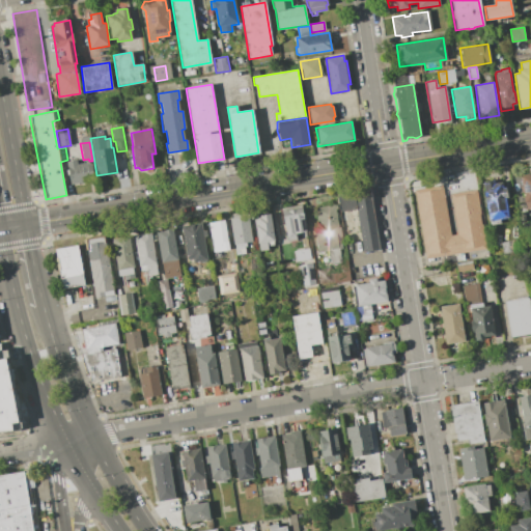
[(66,162),(79,160),(80,164),(90,162),(91,165),(93,164),(94,170),(92,171),(93,180),(70,185),(66,162)]
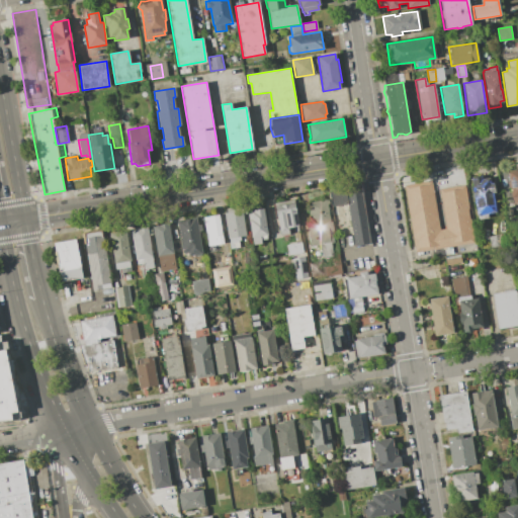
[(506,171),(517,168),(517,202),(513,203),(512,198),(511,198),(506,171)]
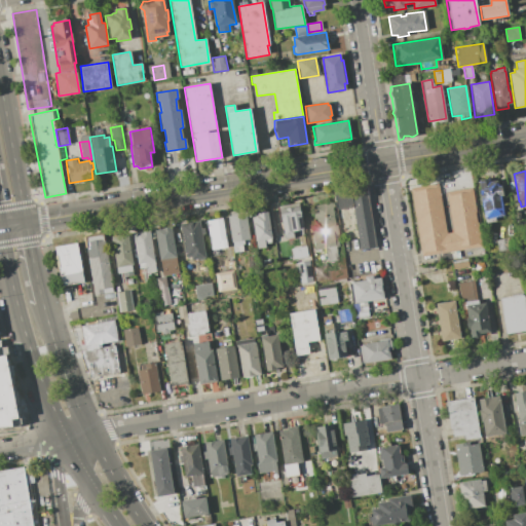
[(504,216),(495,218),(495,221),(486,223),(482,201),(480,201),(478,191),(480,190),(478,180),(488,178),(489,182),(496,180),(498,187),(501,186),(503,195),(500,196),(504,216)]
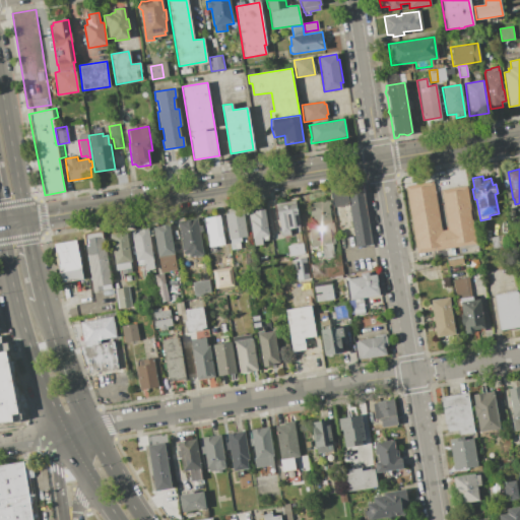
[(405,186),(434,181),(442,231),(447,230),(441,190),(466,185),(477,247),(463,250),(463,246),(454,247),(455,254),(434,258),(433,251),(417,253),(405,186)]
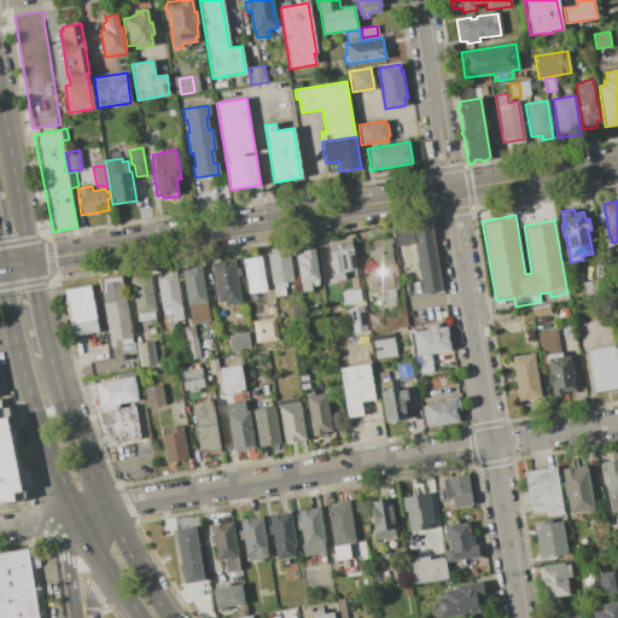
[(412,222),(431,220),(442,291),(423,295),(415,244),(412,222)]
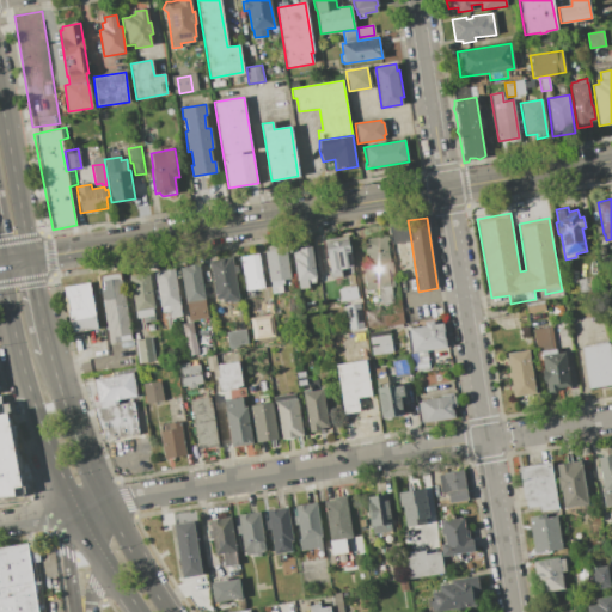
[(411,242),(392,245),(389,224),(408,220),(411,242)]
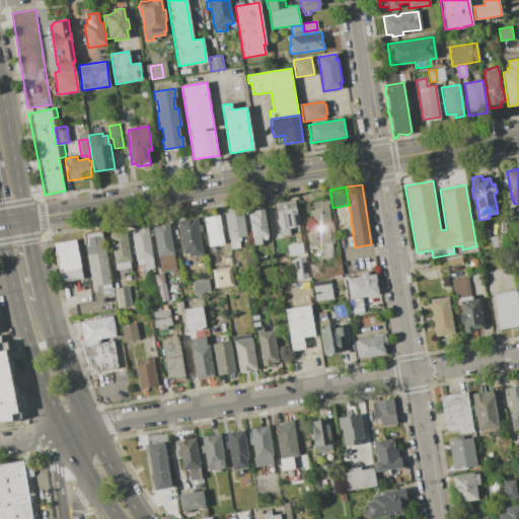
[(276,212),(275,204),(294,200),(296,208),(276,212)]
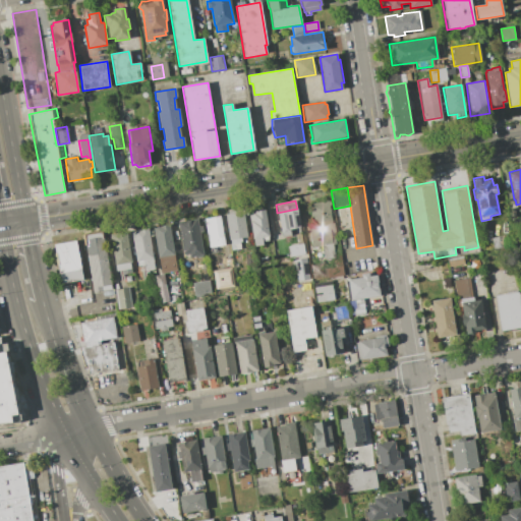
[(328,200),(334,243),(332,243),(333,254),(332,254),(333,257),(323,258),(321,245),(311,247),(307,226),(313,225),(312,217),(310,217),(309,211),(311,211),(310,204),(328,200)]
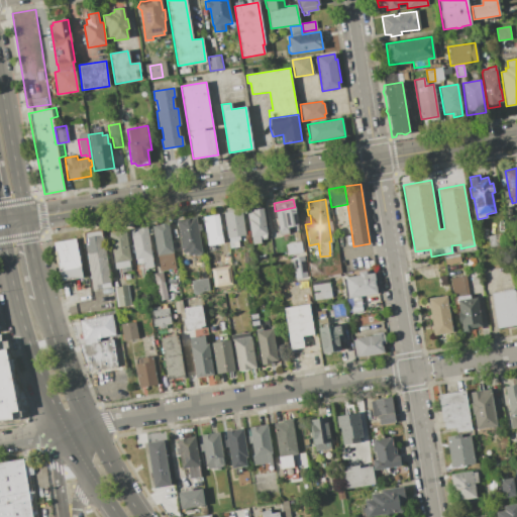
[(275,211),(295,207),(301,240),(295,241),(293,232),(280,234),(275,211)]
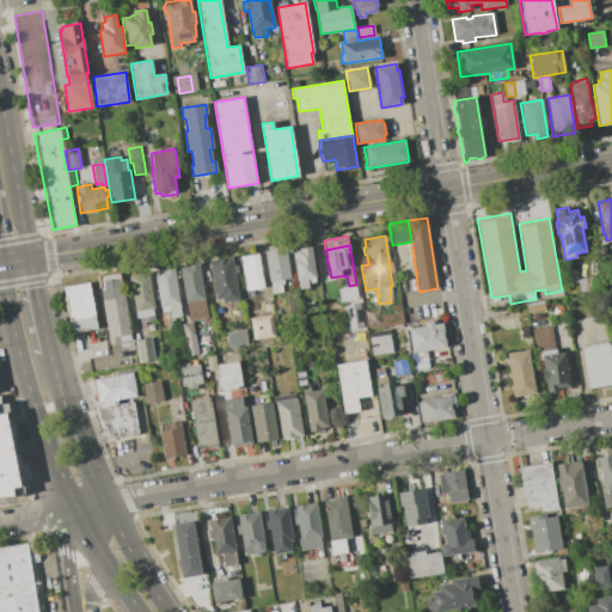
[(292,251),(299,250),(299,248),(311,246),(317,277),(307,279),(308,288),(298,289),(297,288),(299,288),(292,251)]
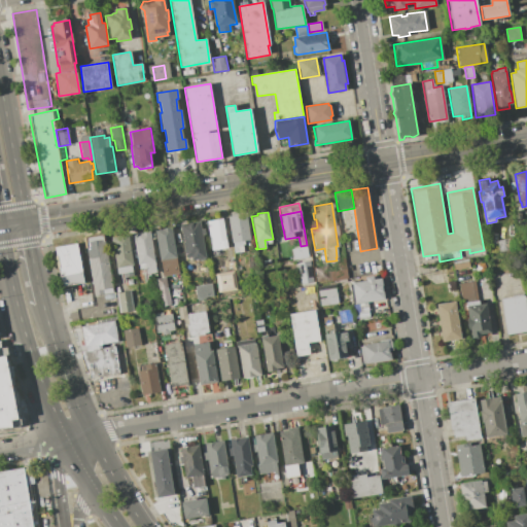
[(227,216),(246,214),(250,241),(244,241),(245,251),(234,253),(233,243),(232,243),(227,216)]
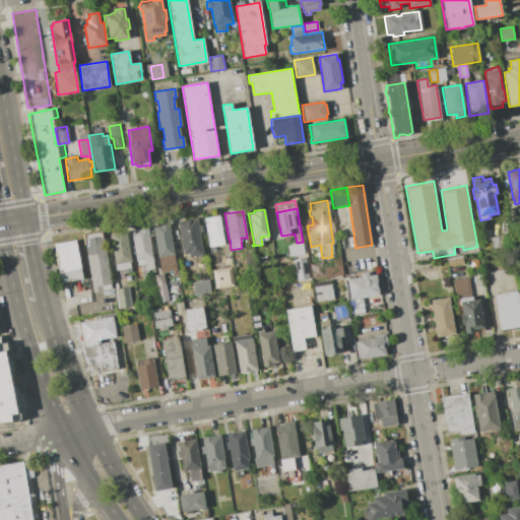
[(204,218),(219,215),(224,244),(207,247),(207,246),(208,245),(204,218)]
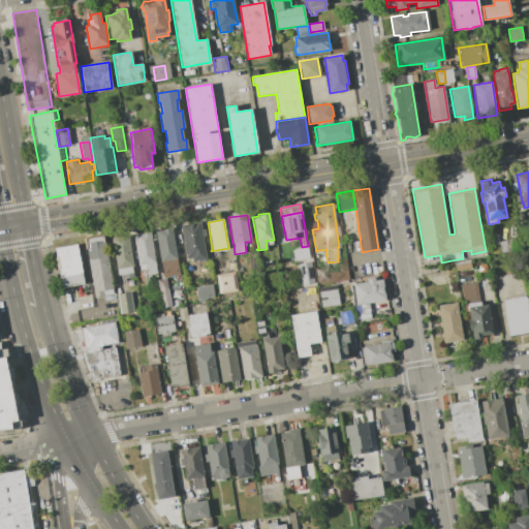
[(181,225),(187,224),(188,225),(193,224),(193,223),(200,222),(201,229),(205,228),(206,236),(203,236),(207,260),(199,261),(199,259),(192,260),(191,257),(186,258),(181,225)]
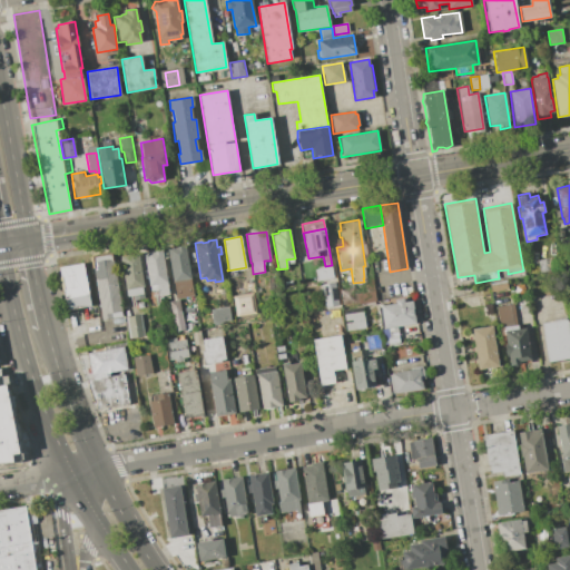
[(295,241),(302,239),(305,259),(298,261),(295,241)]
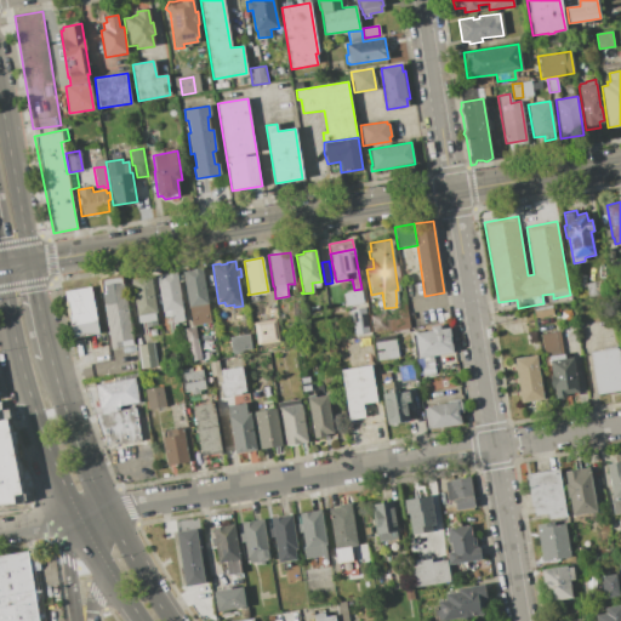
[(182,271),(201,268),(210,319),(194,322),(193,315),(191,315),(189,308),(188,308),(182,271)]
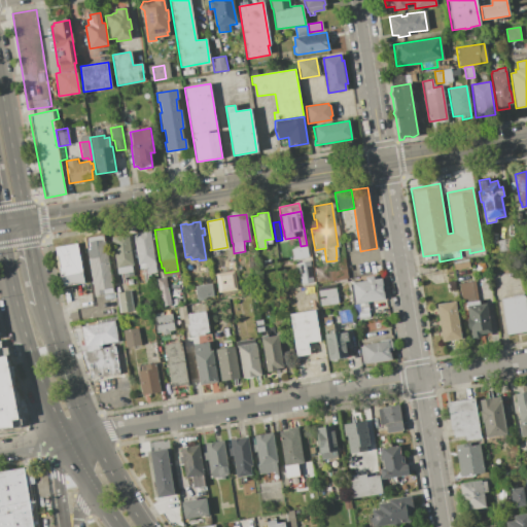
[(133,234),(150,231),(156,265),(155,265),(156,273),(146,274),(145,268),(139,269),(133,234)]
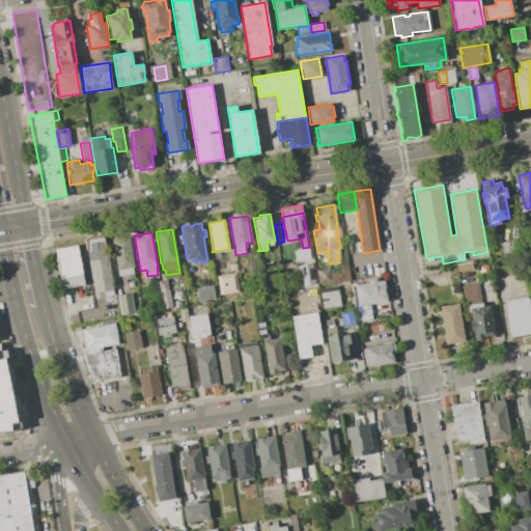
[(111,239),(130,235),(136,278),(123,280),(122,275),(117,276),(111,239)]
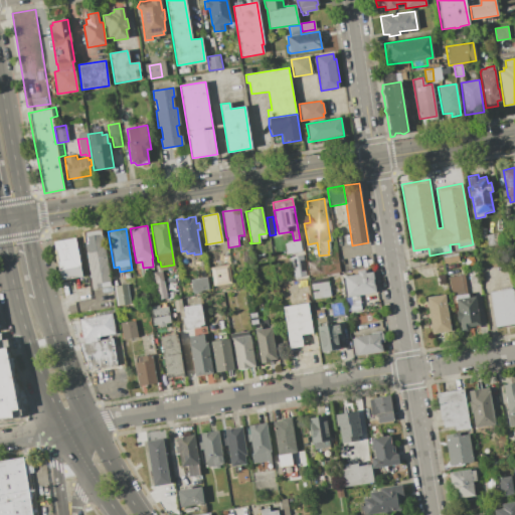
[(82,232),(102,229),(111,287),(91,290),(82,232)]
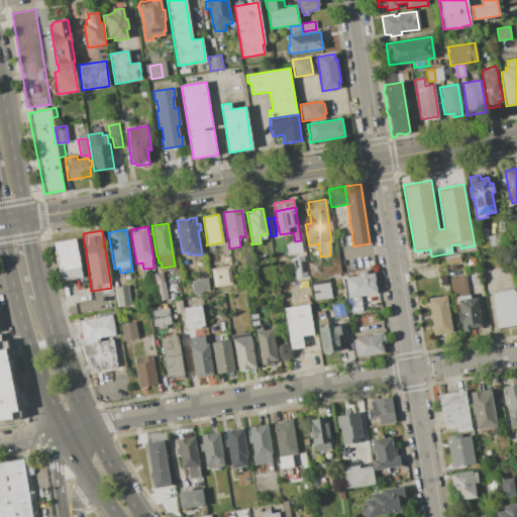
[(488,235),(495,234),(497,245),(490,247),(488,235)]
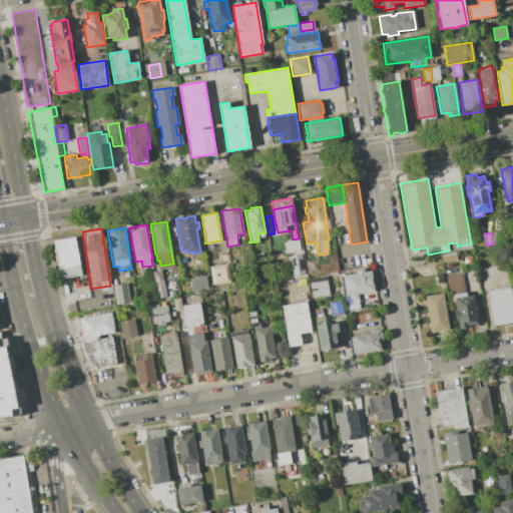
[(52,241),(78,236),(85,275),(59,280),(52,241)]
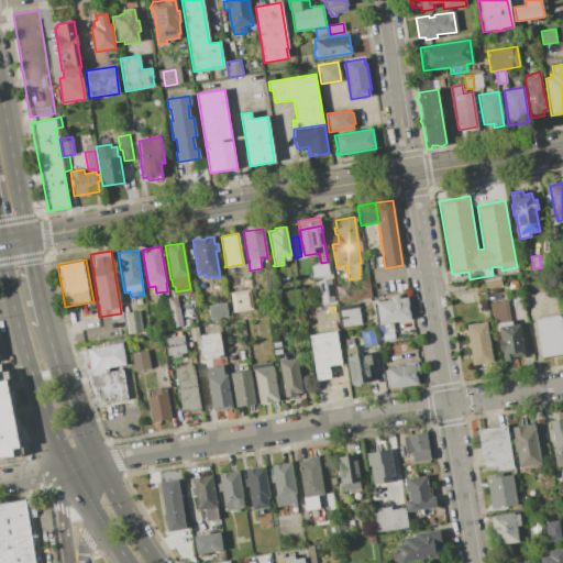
[(312,266),(328,263),(330,275),(315,278),(312,266)]
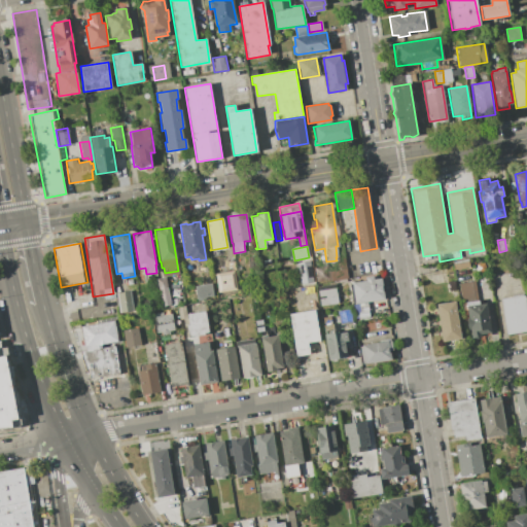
[(280,248),(287,247),(289,259),(283,260),(280,248)]
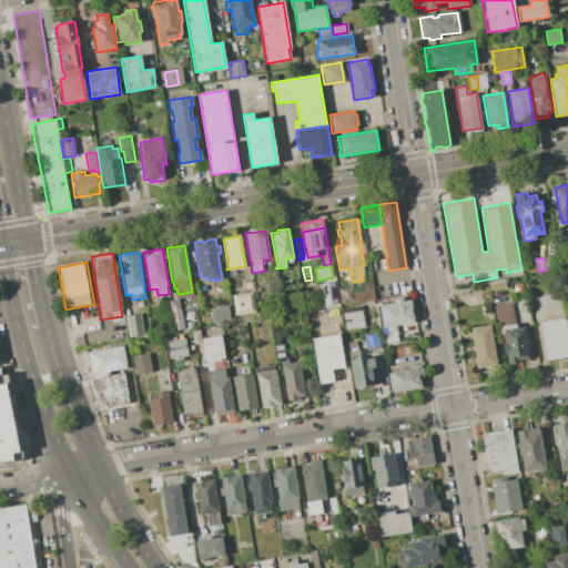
[(267,277),(276,276),(277,287),(269,290),(267,277)]
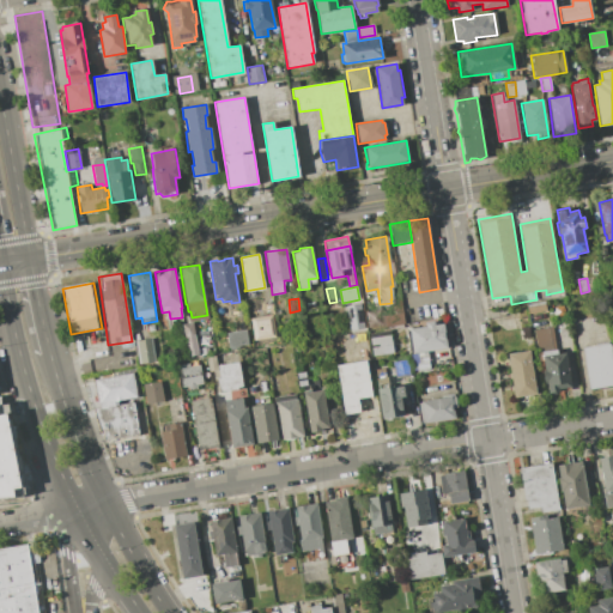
[(393,313),(392,303),(390,299),(392,299),(399,298),(402,322),(383,326),(381,315),(393,313)]
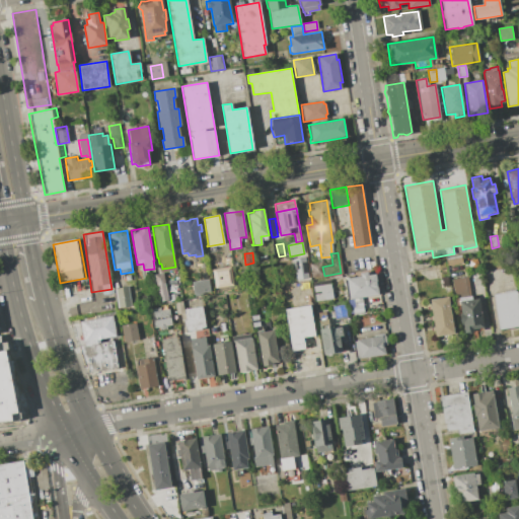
[(266,254),(267,262),(261,263),(258,255),(266,254)]
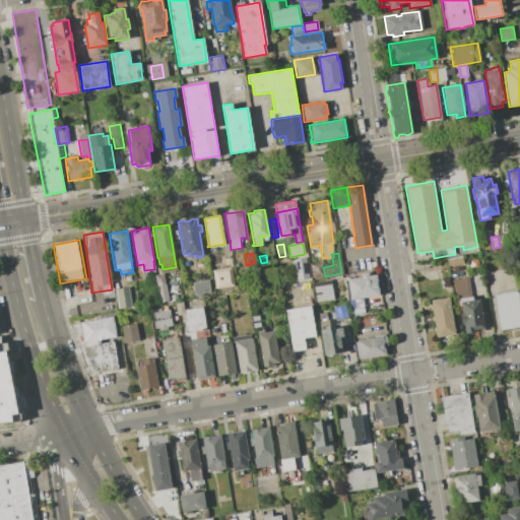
[(447,258),(463,255),(464,263),(448,266),(447,258)]
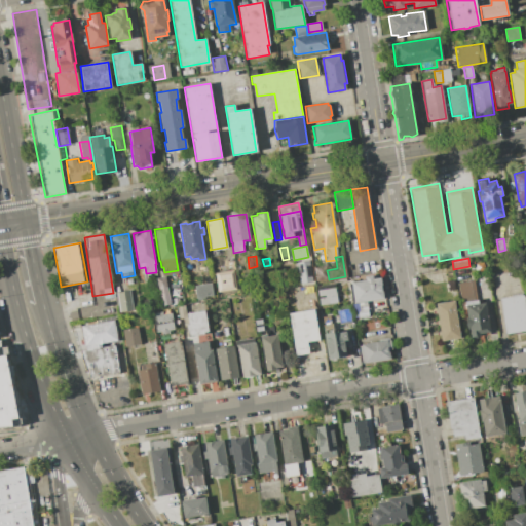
[(296,262),(309,260),(312,282),(300,284),(296,262)]
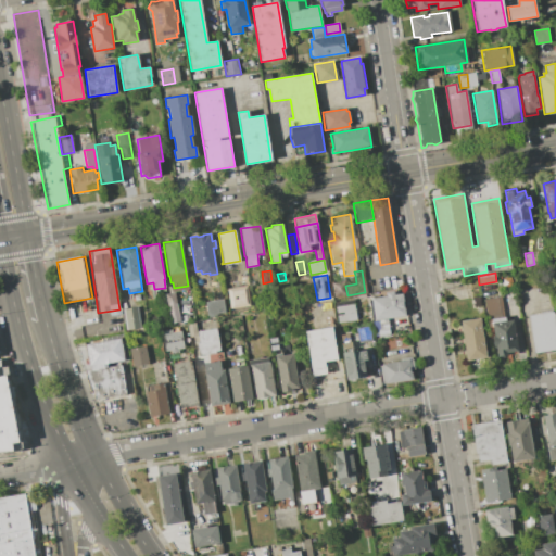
[(344,279),(345,286),(348,295),(332,298),(330,281),(344,279)]
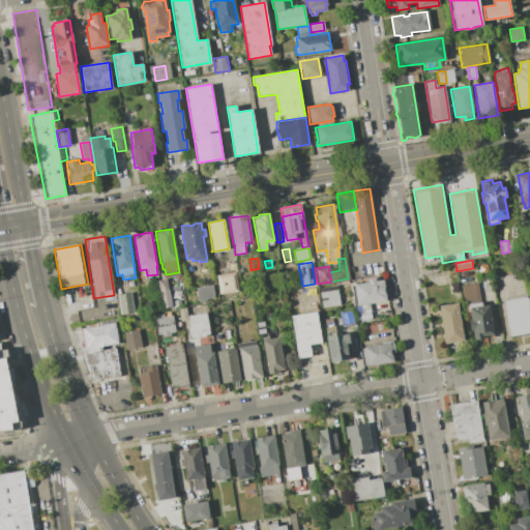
[(354,285),(367,283),(366,278),(375,277),(376,281),(383,280),(386,301),(369,303),(371,319),(357,321),(355,305),(357,305),(354,285)]
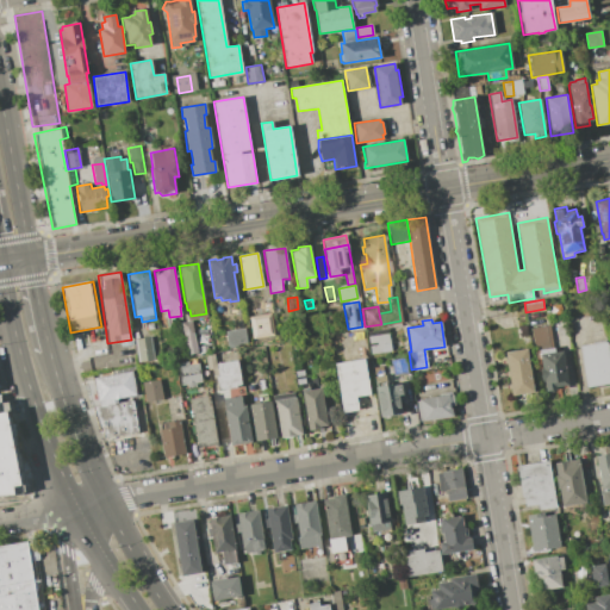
[(181,323),(193,321),(199,353),(186,355),(181,323)]
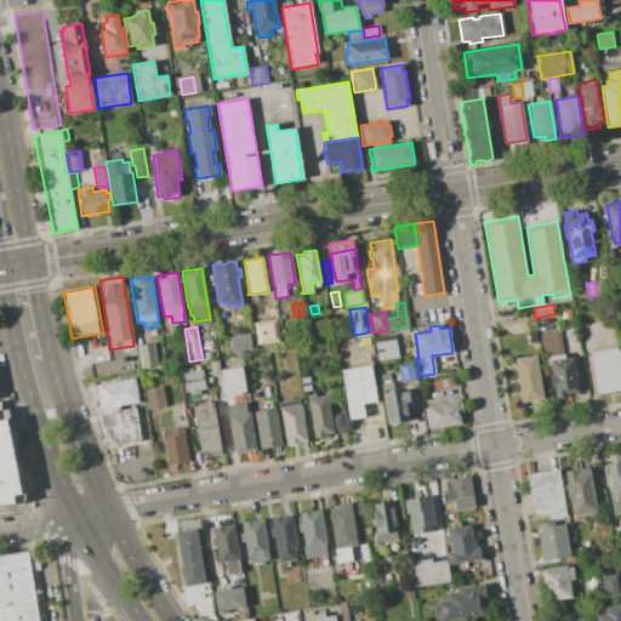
[(527,332),(536,331),(537,342),(528,343),(527,332)]
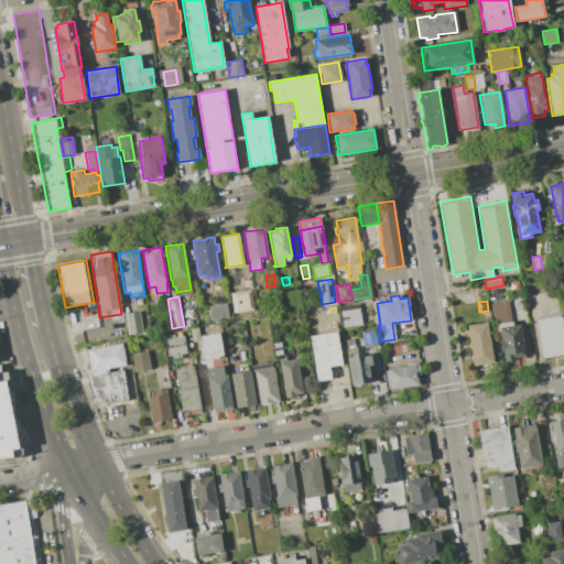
[(509,321),(507,301),(490,302),(492,322),(509,321)]
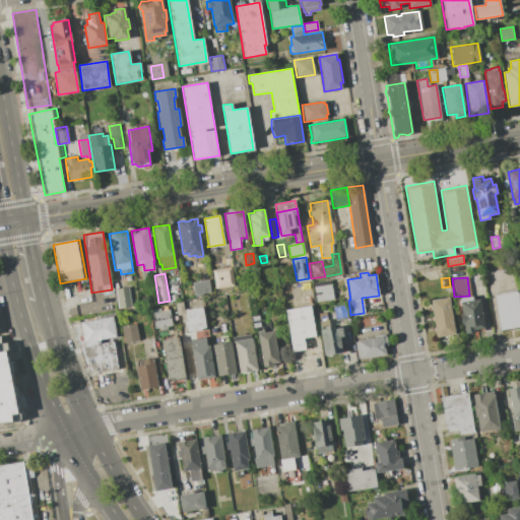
[(313,282),(331,279),(335,300),(316,303),(313,282)]
